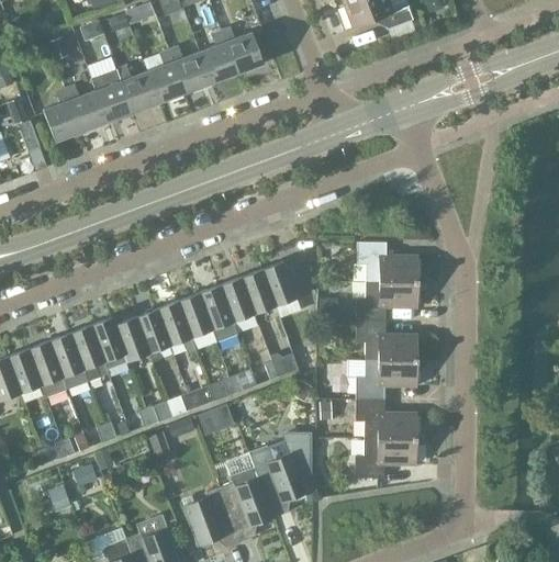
[(180,0),(159,0),(167,17),(185,10),(180,0)]
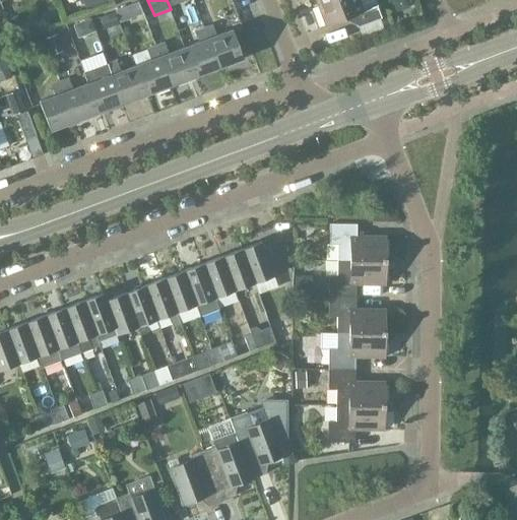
[(360,0),(331,0),(320,5),(328,26),(356,15),(360,27),(384,18),(379,6),(365,12),(360,0)]
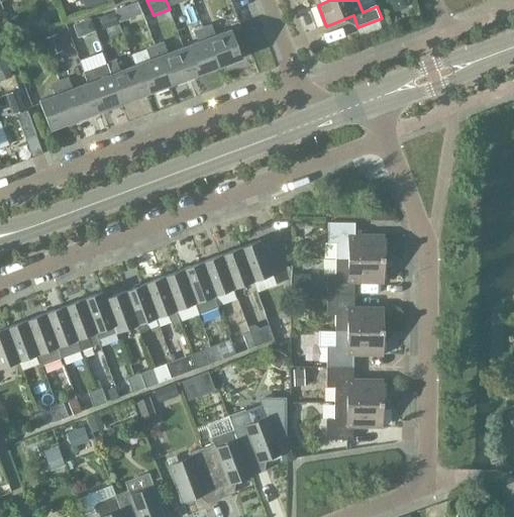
[(116,10),(121,23),(129,20),(124,7),(116,10)]
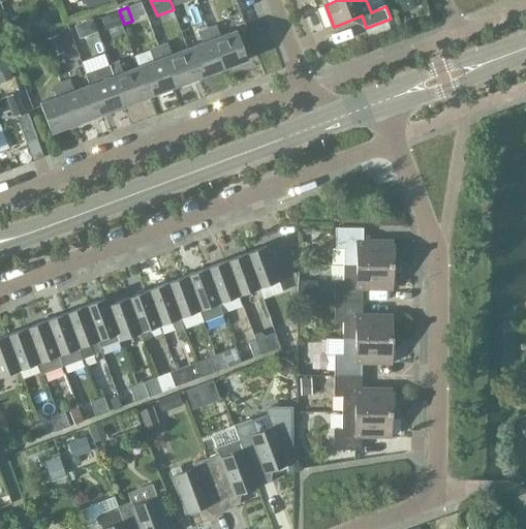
[(107,30),(124,24),(119,10),(102,18),(107,30)]
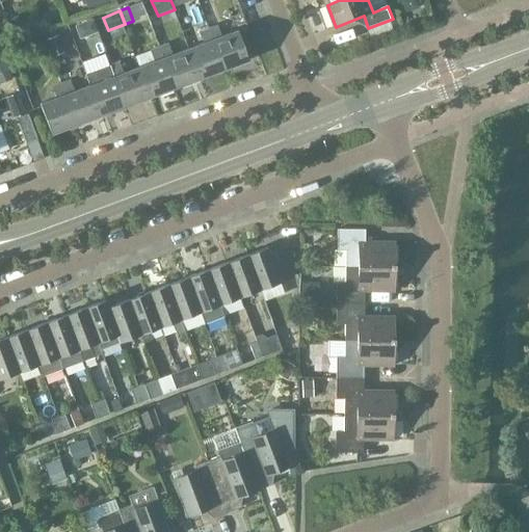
[(223,36),(219,25),(218,21),(209,24),(210,28),(226,70),(250,60),(239,30),(223,36)]
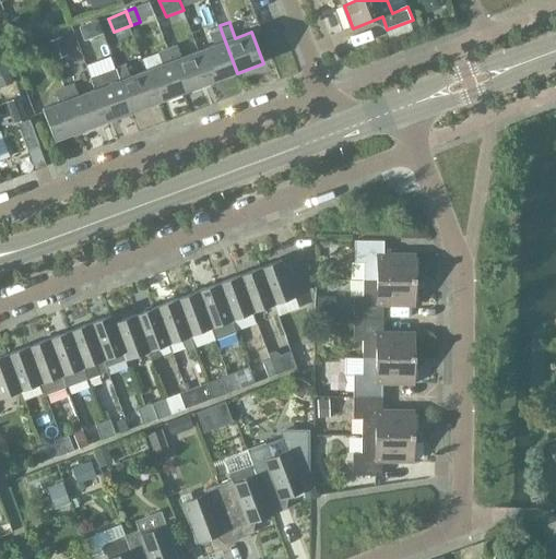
[(211,82),(237,73),(221,30),(212,34),(216,45),(200,51),(211,82)]
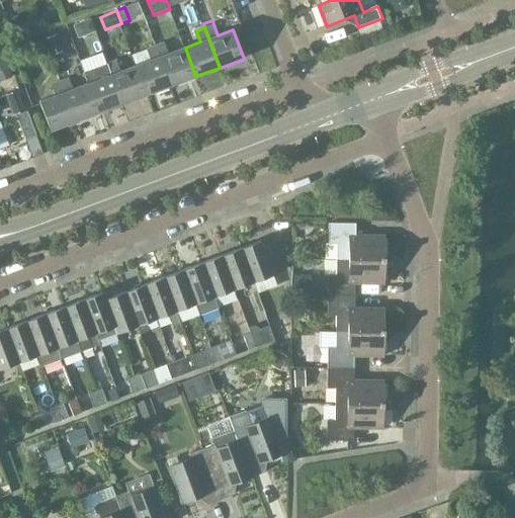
[(195,76),(185,48),(170,53),(166,42),(157,46),(172,85),(195,76)]
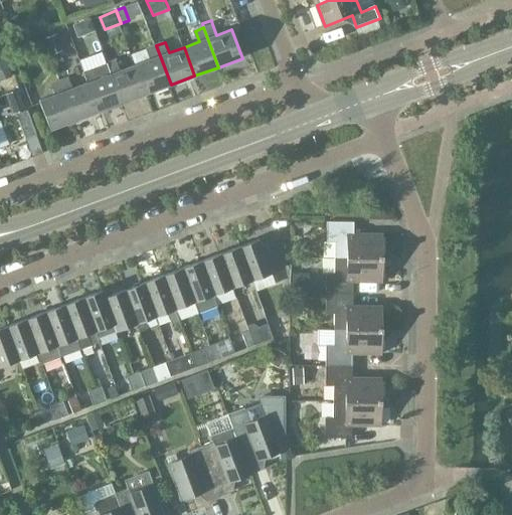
[(147,94),(171,84),(156,45),(147,48),(151,59),(136,65),(147,94)]
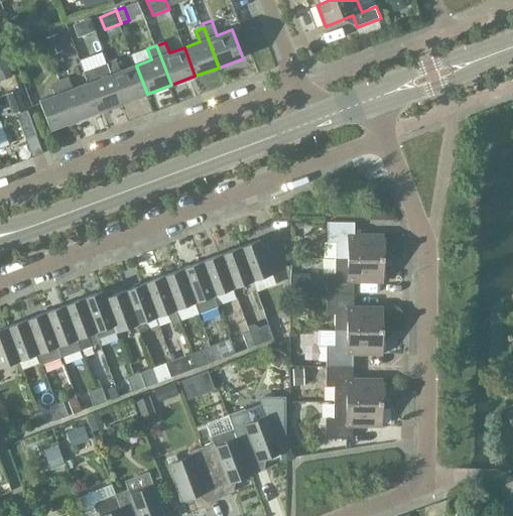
[(147,94),(136,66),(122,71),(118,59),(109,63),(124,103),(147,94)]
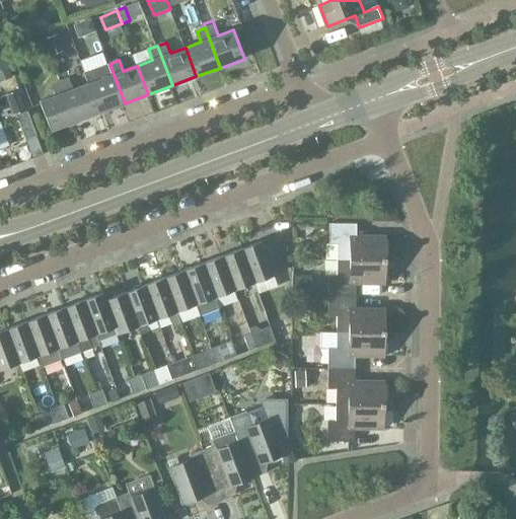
[(4,62),(0,63),(0,77),(8,74),(4,62)]
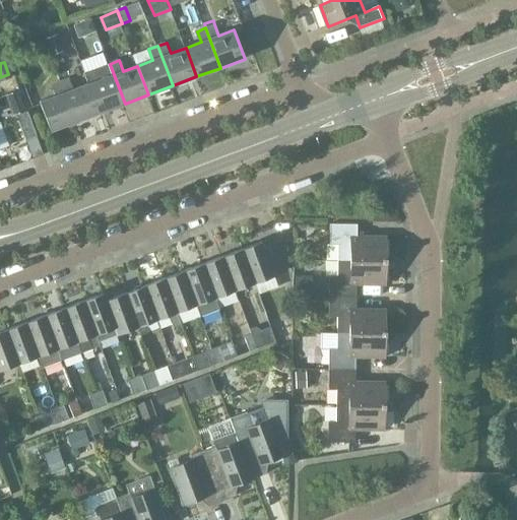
[(101,67),(85,72),(89,83),(101,113),(125,104),(110,64),(101,67)]
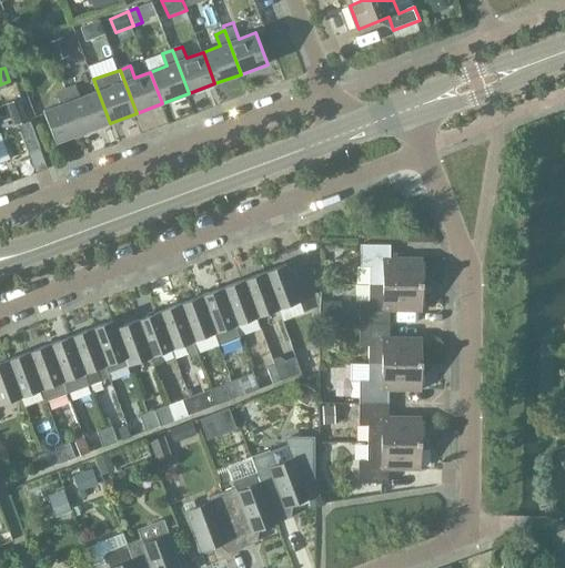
[(110,123),(98,91),(81,98),(78,85),(68,89),(83,132),(110,123)]
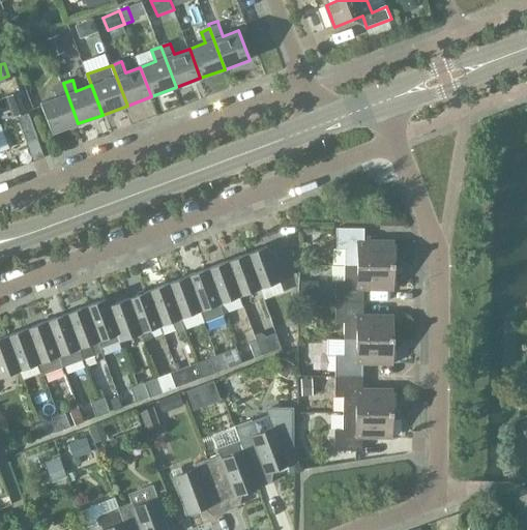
[(53,133),(78,123),(63,83),(54,87),(58,97),(41,104),(53,133)]
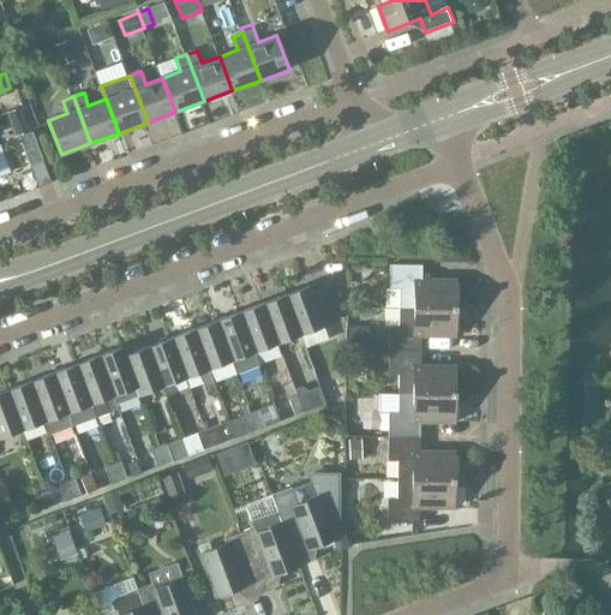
[(33,165),(46,160),(35,131),(22,136),(33,165)]
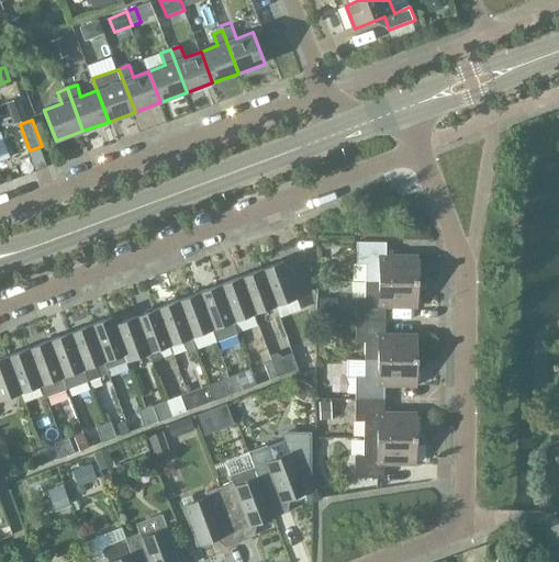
[(367,281),(418,281),(418,256),(388,255),(388,242),(358,242),(358,263),(367,263),(367,281)]
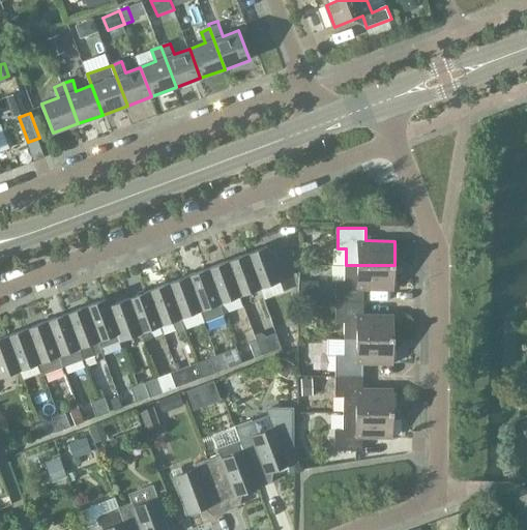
[(247,255),(261,288),(293,276),(283,247),(270,253),(268,246),(247,255)]
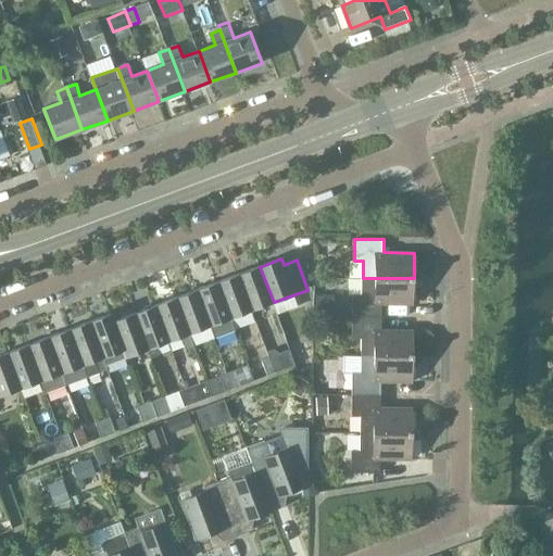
[(252,310),(274,302),(260,267),(239,275),(252,310)]
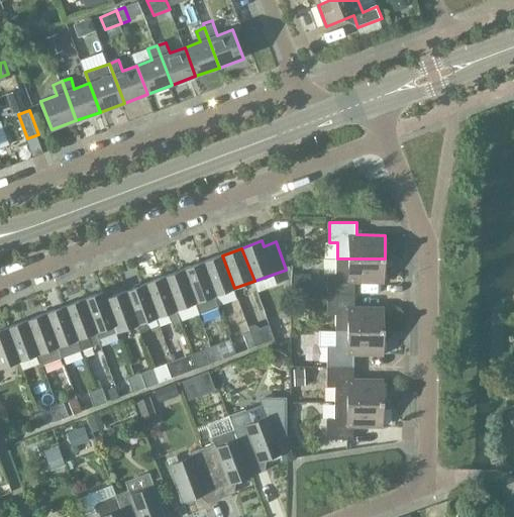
[(215,296),(234,288),(222,255),(203,263),(215,296)]
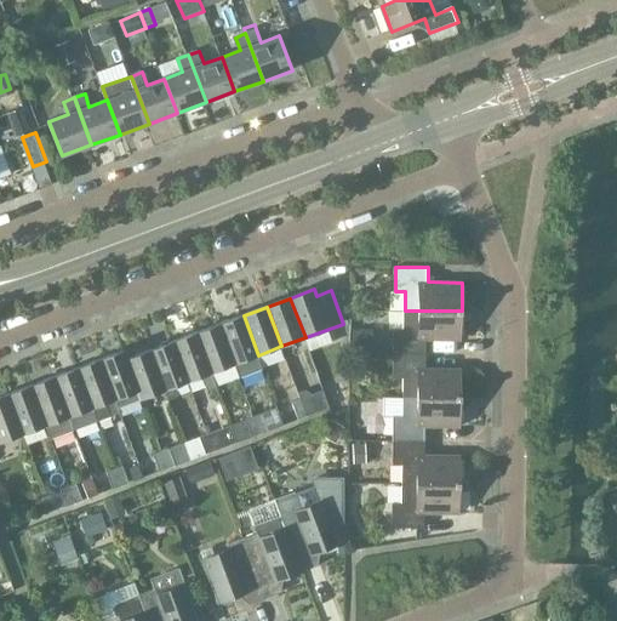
[(462,340),(462,311),(405,311),(405,330),(395,330),(395,354),(427,354),(427,340),(462,340)]
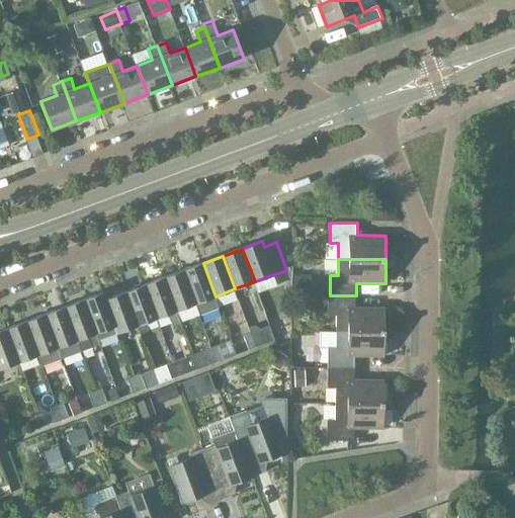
[(221,308),(216,296),(203,263),(184,270),(196,304),(201,315),(221,308)]
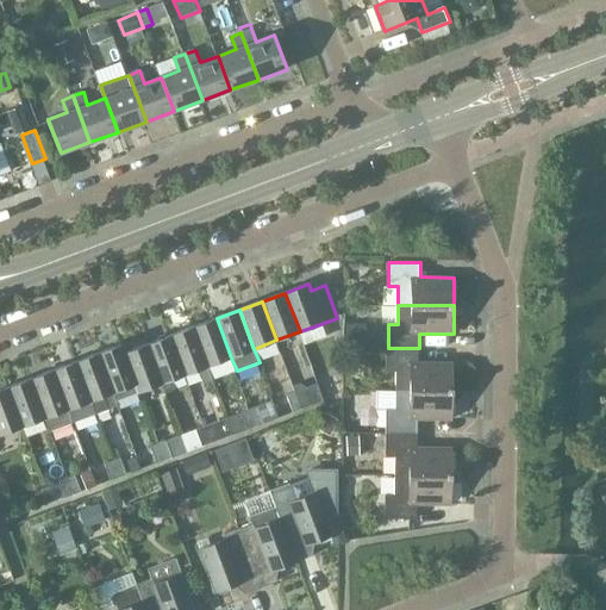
[(208,366),(231,358),(217,318),(194,327),(208,366)]
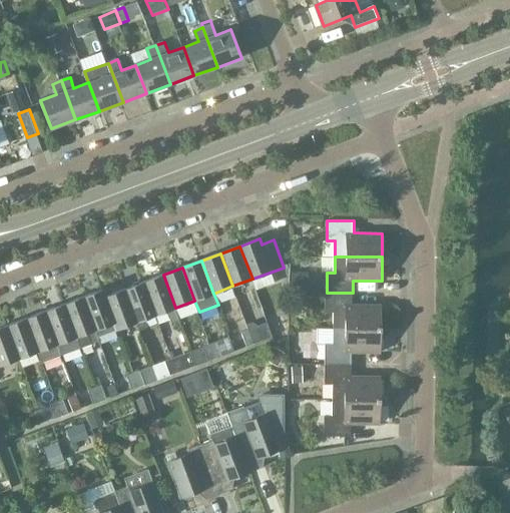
[(180,320),(175,308),(163,275),(144,282),(156,315),(167,311),(172,323),(180,320)]
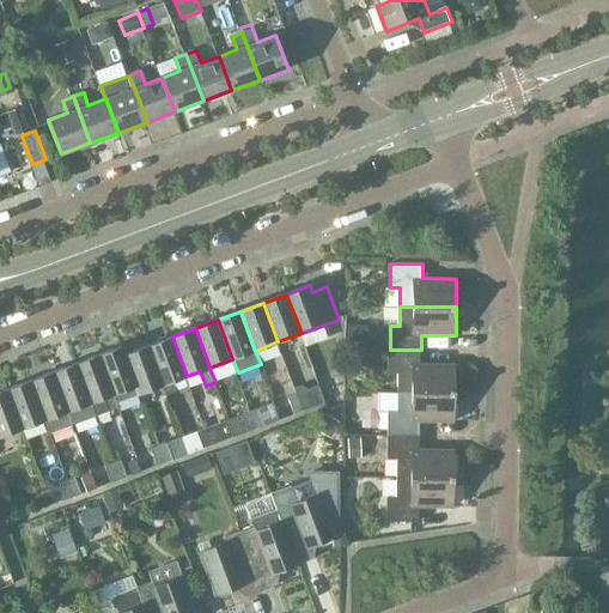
[(172,381),(187,376),(172,337),(150,345),(164,384),(168,394),(176,392),(172,381)]
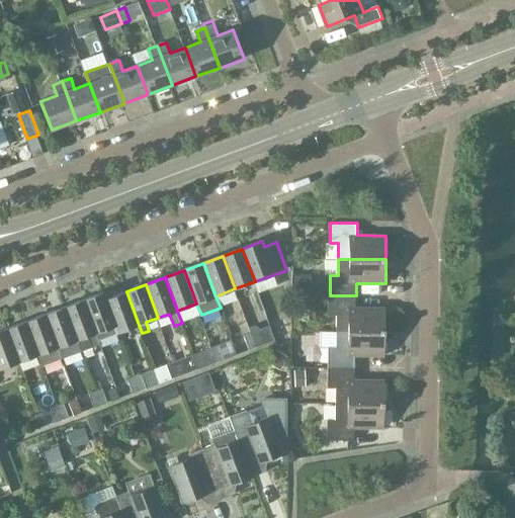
[(118,332),(139,325),(126,291),(107,298),(106,299),(116,326),(118,332)]
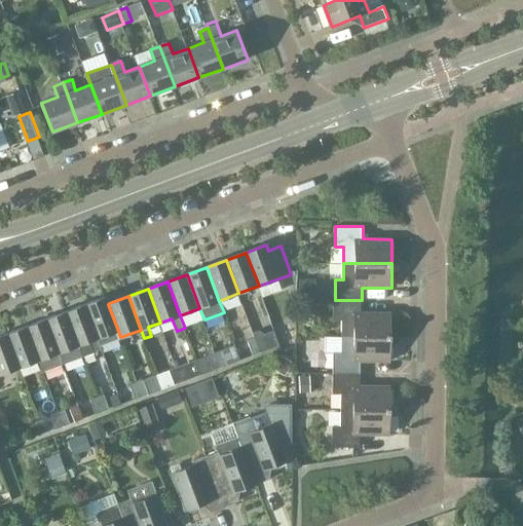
[(108,304),(109,303),(106,297),(86,304),(99,338),(118,331),(108,304)]
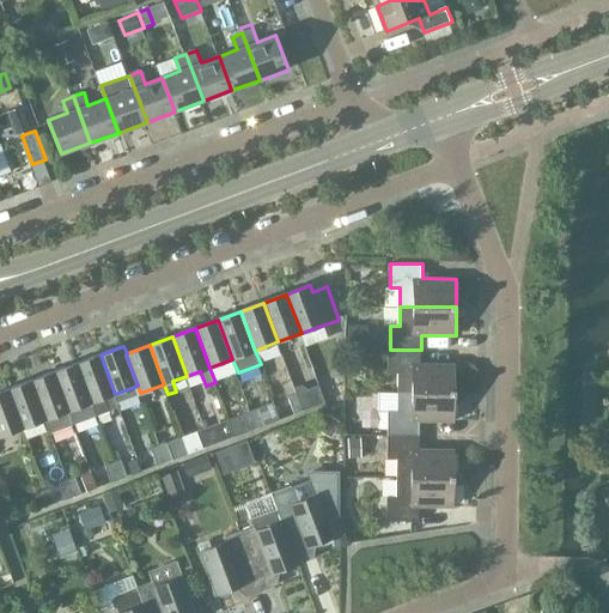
[(421,364),(421,350),(390,350),(389,374),(400,374),(399,392),(455,393),(456,364),(421,364)]
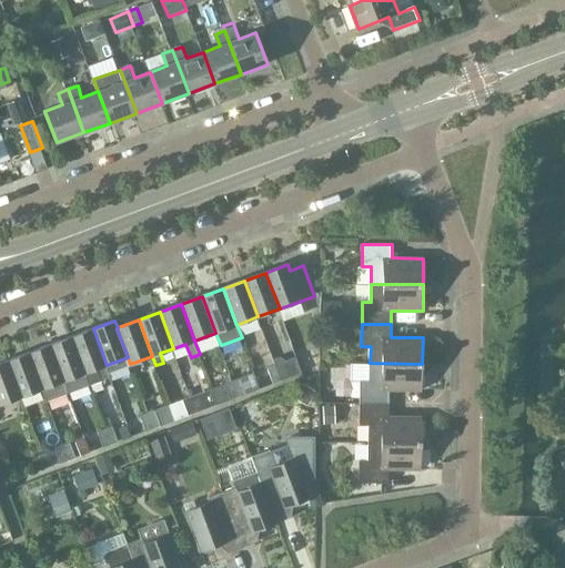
[(72,336),(86,373),(90,385),(111,377),(107,365),(93,328),(72,336)]
